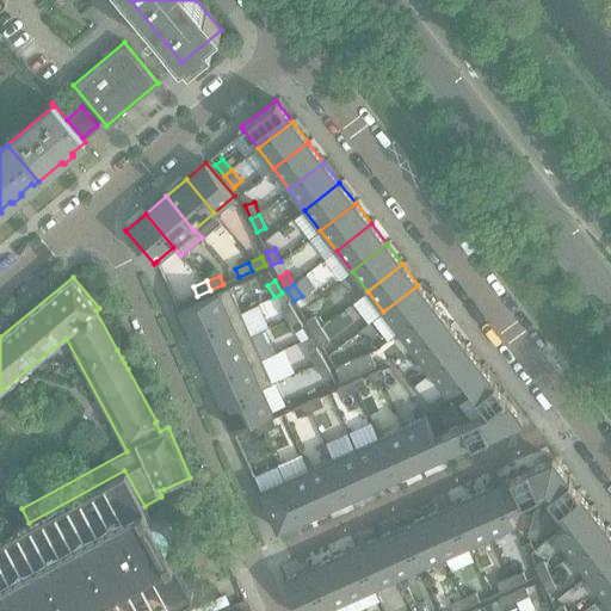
[(399,332),(434,306),(418,285),(383,312),(399,332)]
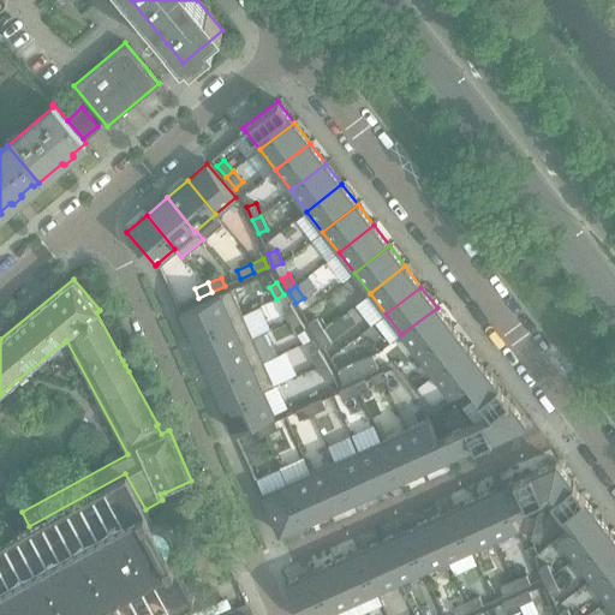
[(242,314),(231,290),(180,312),(191,336),(232,318),(242,314)]
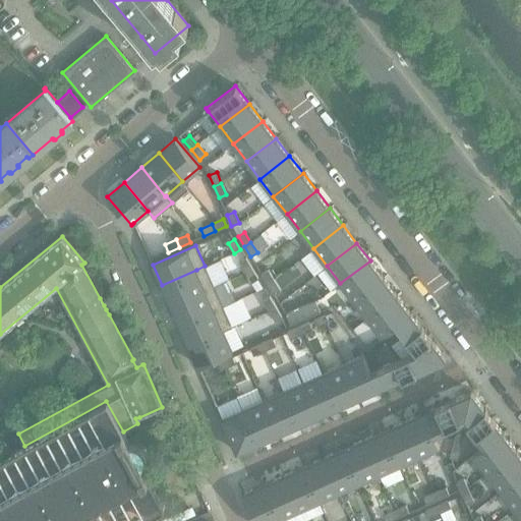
[(245,257),(238,262),(245,272),(251,268),(245,257)]
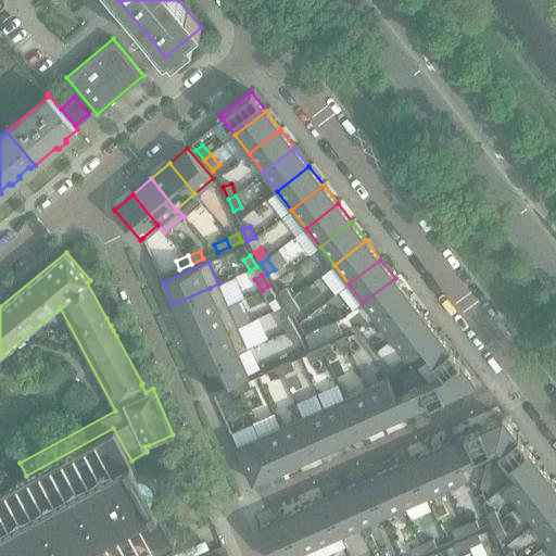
[(377,320),(409,297),(395,278),(363,302),(377,320)]
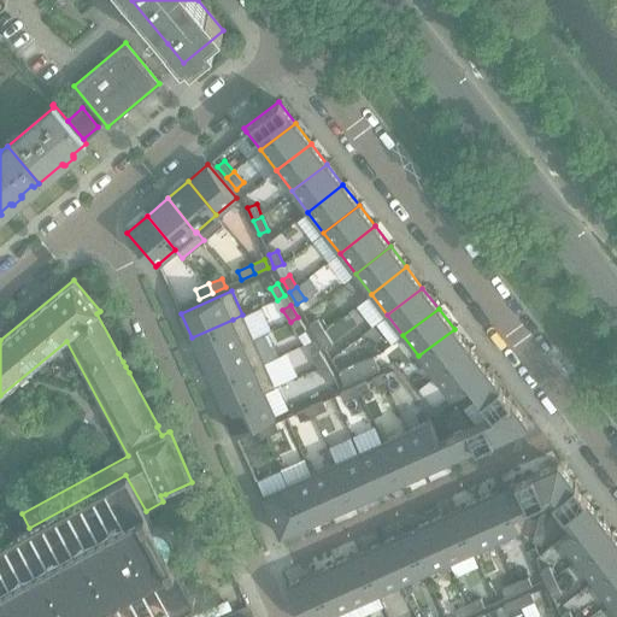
[(306,329),(298,317),(291,322),(298,335),(306,329)]
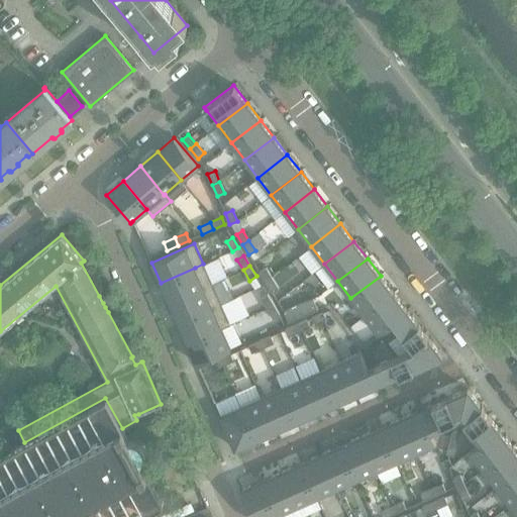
[(203,288),(195,268),(161,283),(170,303),(203,288)]
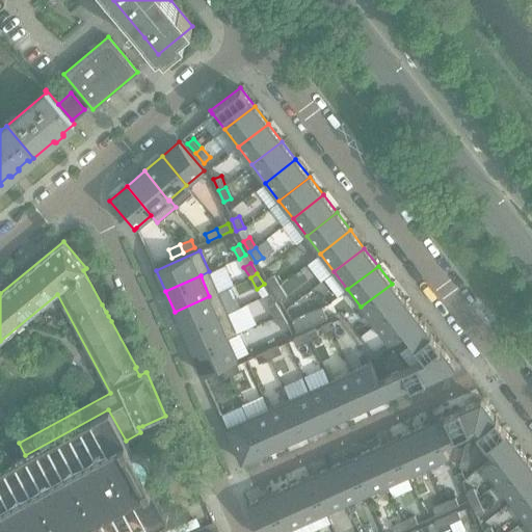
[(280,286),(273,275),(266,280),(273,290),(280,286)]
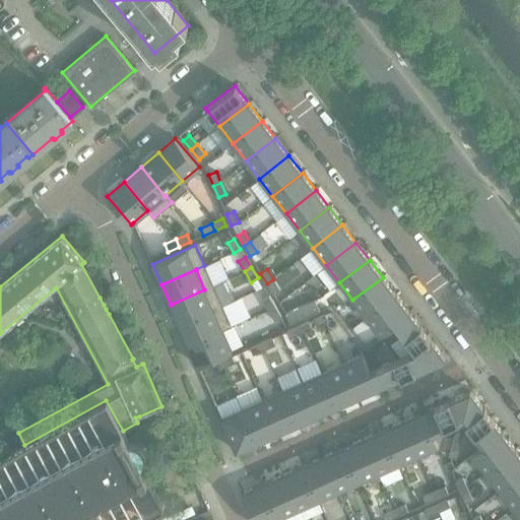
[(367,317),(396,295),(383,277),(352,300),(367,317)]
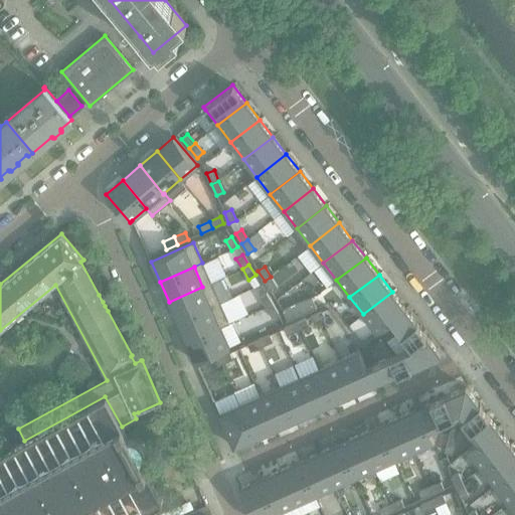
[(278,287),(271,277),(265,281),(271,291),(278,287)]
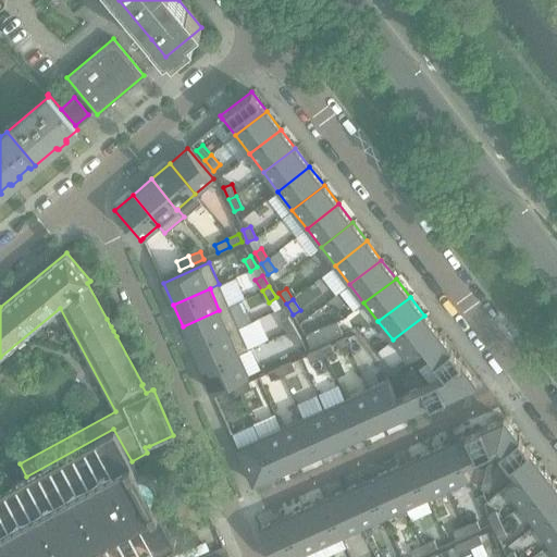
[(229,331),(219,310),(183,326),(192,348),(229,331)]
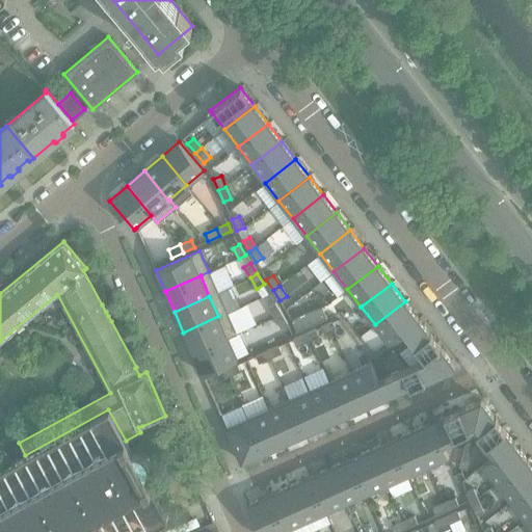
[(403,330),(419,319),(405,301),(375,324),(389,343),(404,331),(403,330)]
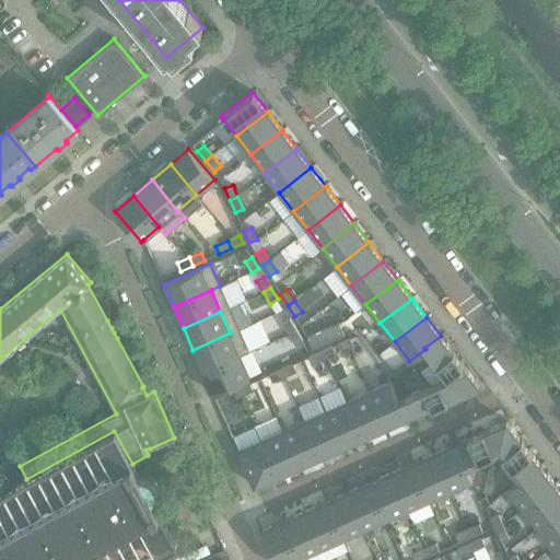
[(295,329),(289,318),(282,323),(289,334),(295,329)]
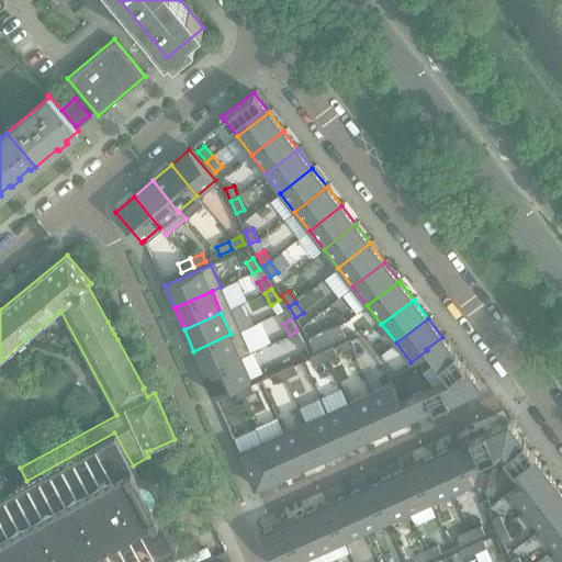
[(339,325),(332,328),(337,339),(345,336),(339,325)]
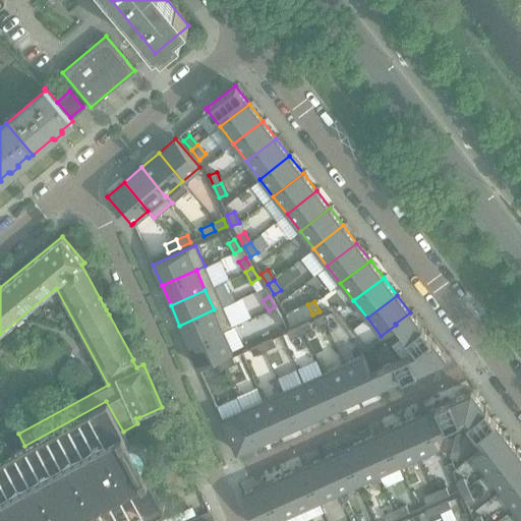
[(312,314),(307,304),(300,307),(305,319),(312,314)]
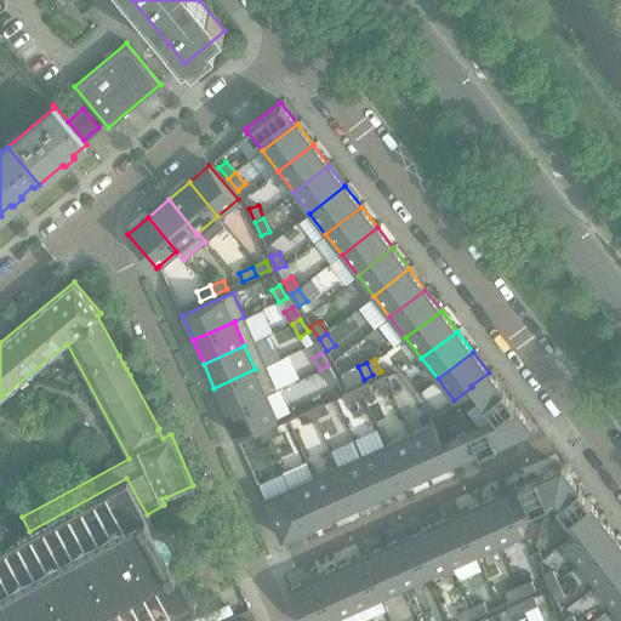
[(336,377),(328,365),(320,370),(328,382),(336,377)]
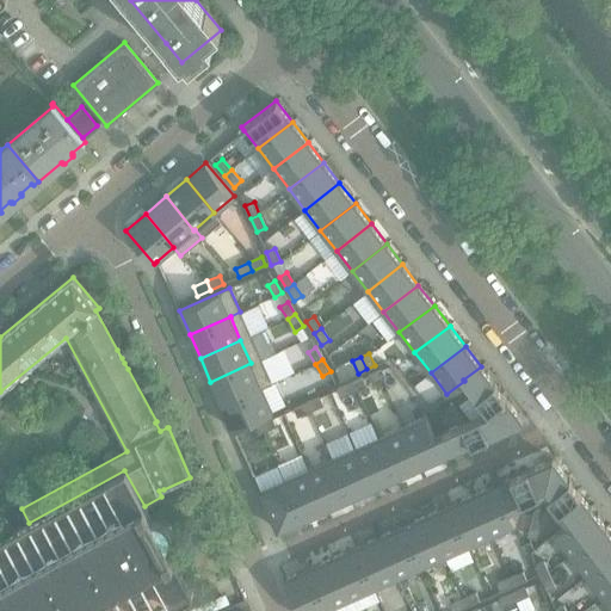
[(358,374),(352,360),(344,364),(350,377),(358,374)]
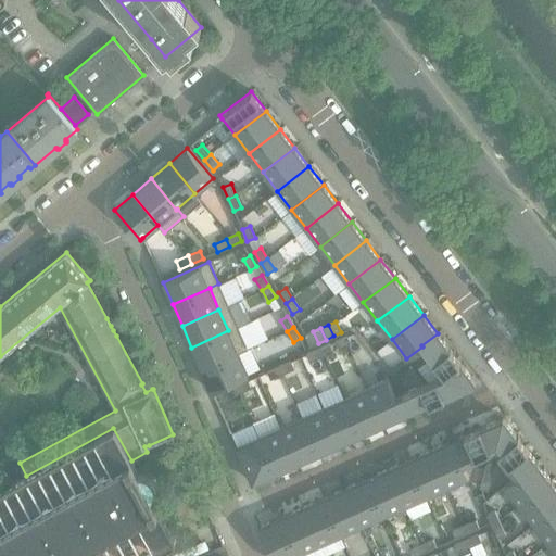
[(238,352),(228,330),(191,348),(201,368),(238,352)]
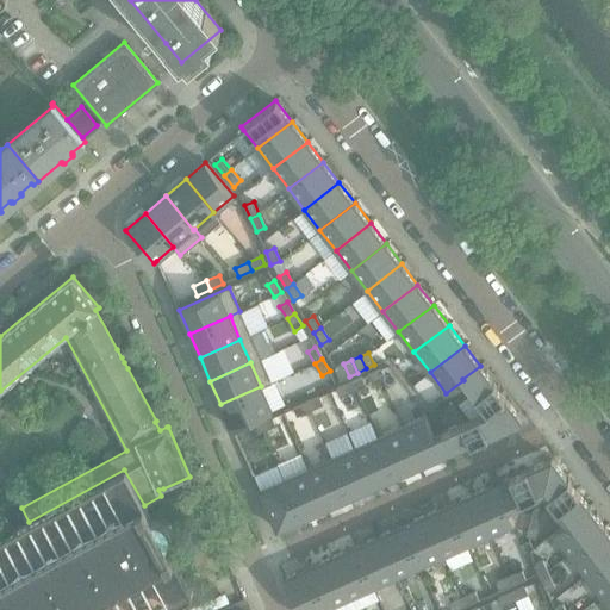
[(349,377),(343,363),(335,367),(341,380),(349,377)]
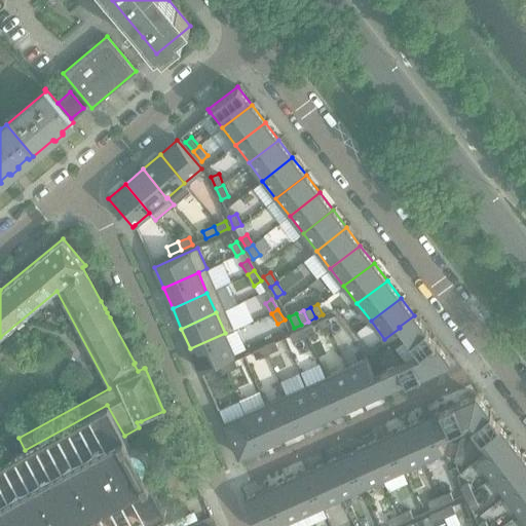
[(450,362),(414,315),(399,327),(400,328),(420,354),(433,370),(450,362)]
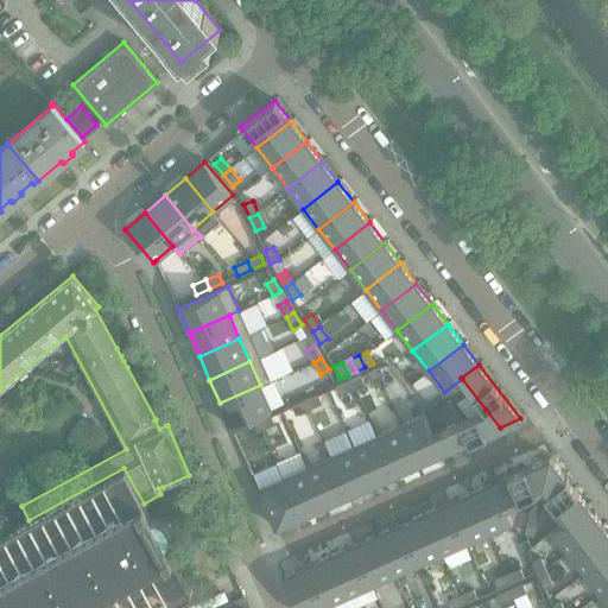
[(384,375),(379,367),(367,373),(371,381),(384,375)]
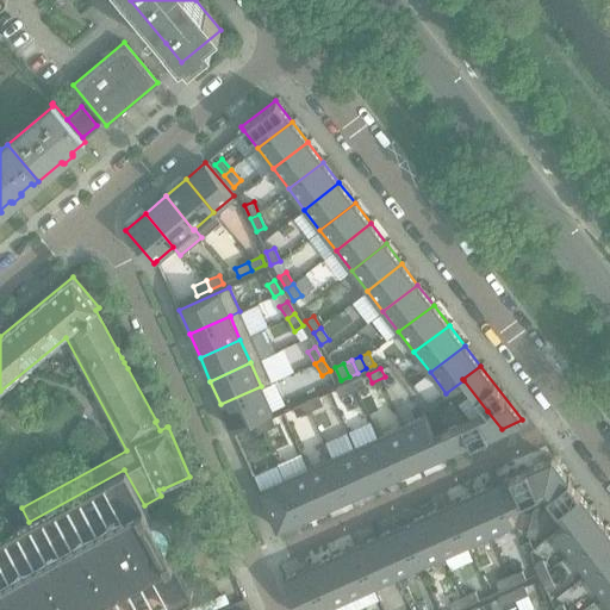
[(361,377),(349,383),(353,391),(366,386),(361,377)]
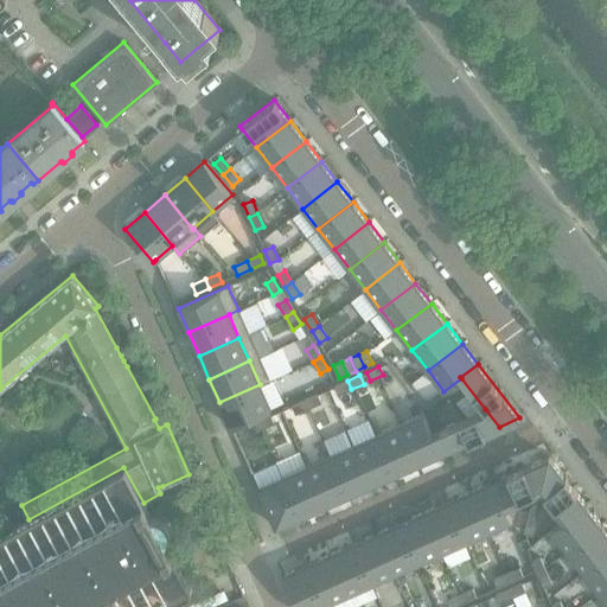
[(351,389),(347,381),(334,387),(338,395),(351,389)]
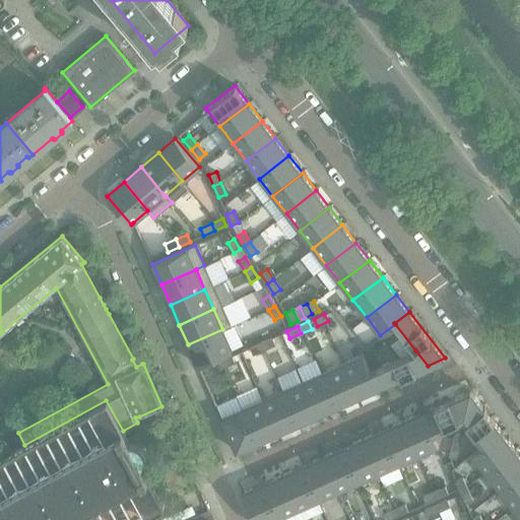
[(232,350),(222,329),(188,344),(198,366),(232,350)]
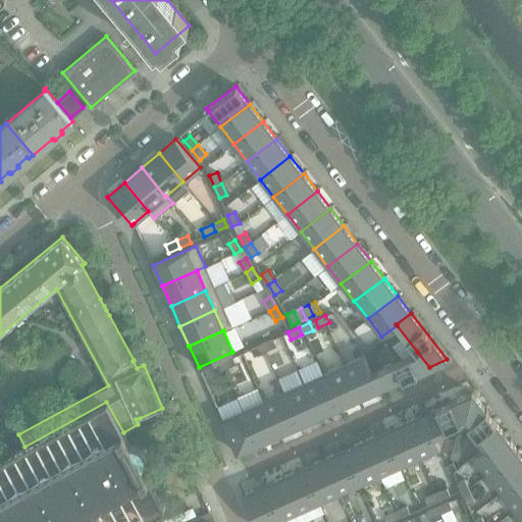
[(272,340),(262,344),(265,351),(276,347),(272,340)]
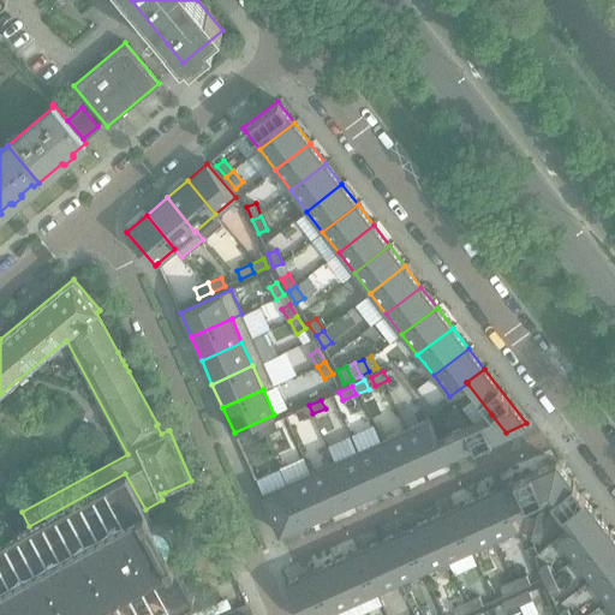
[(312,413),(309,405),(296,411),(299,419),(312,413)]
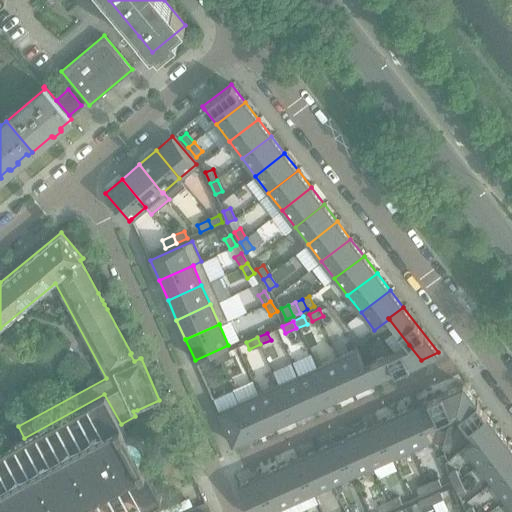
[(372,382),(421,360),(409,345),(365,365),(364,365),(372,382)]
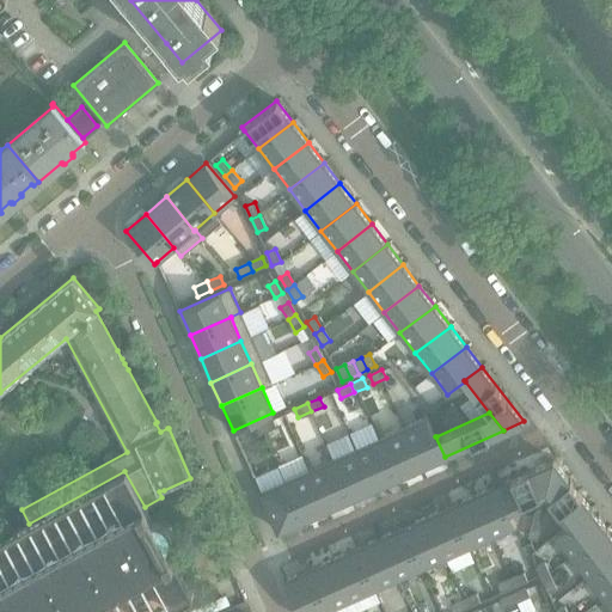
[(435,436),(436,436),(427,416),(403,428),(421,467),(445,457),(435,436)]
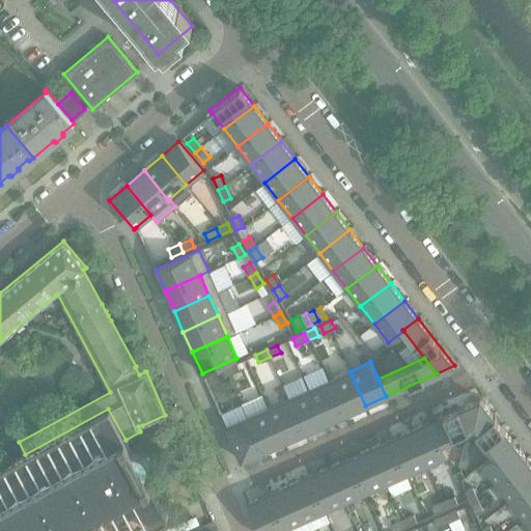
[(240,370),(236,363),(225,368),(228,375),(240,370)]
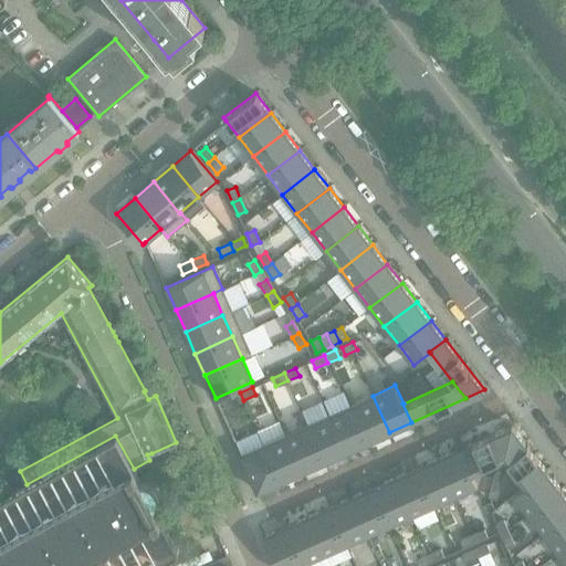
[(243,400),(240,392),(228,398),(231,406),(243,400)]
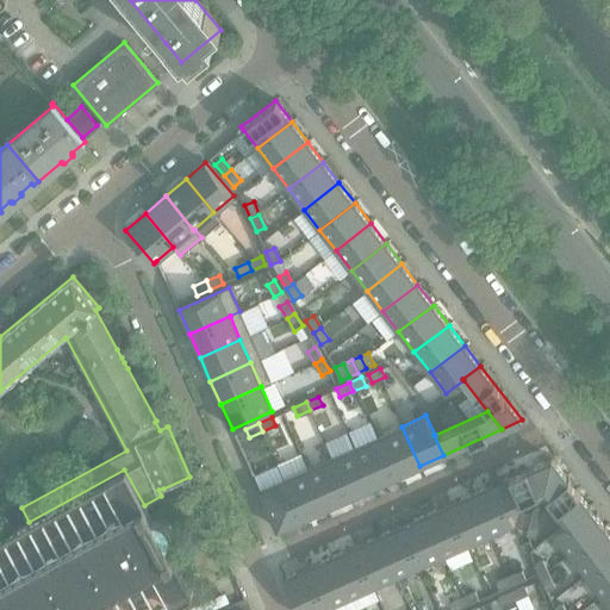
[(419,466),(402,427),(378,436),(396,477),(419,466)]
